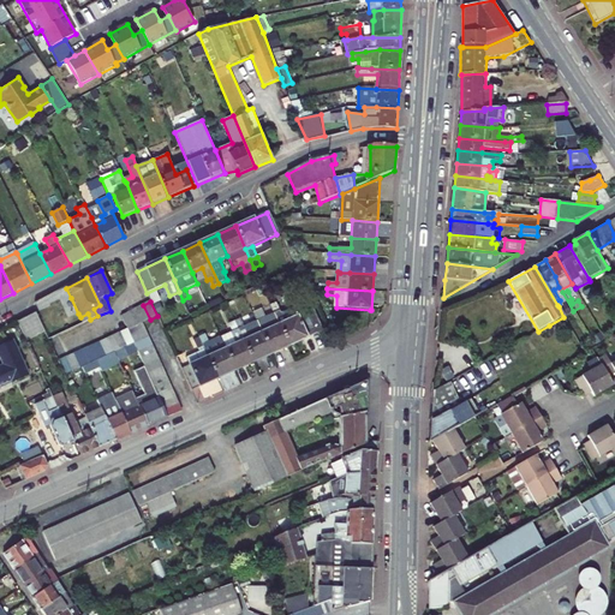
[(270,305),(290,347),(324,330),(310,302),(282,314),(278,303),(270,305)]
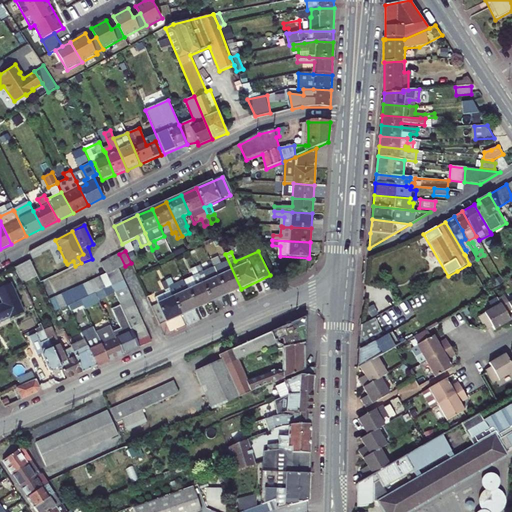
[(470,252),(465,255),(469,264),(475,260),(470,252)]
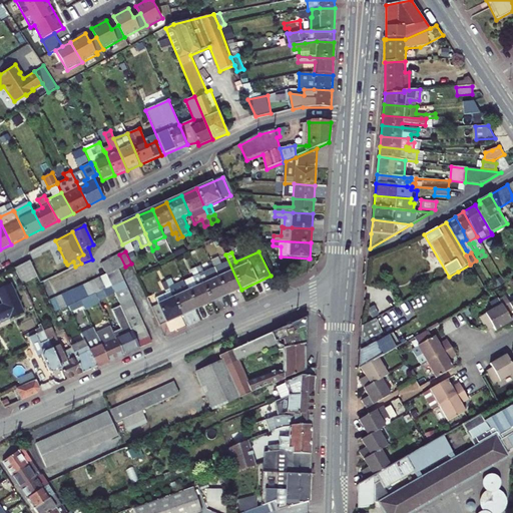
[(125,267),(119,254),(112,258),(118,270),(125,267)]
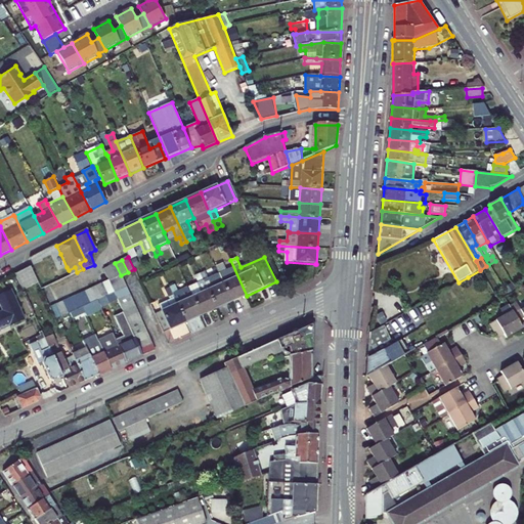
[(231,302),(247,296),(230,260),(225,263),(228,268),(227,269),(227,270),(219,274),(231,302)]
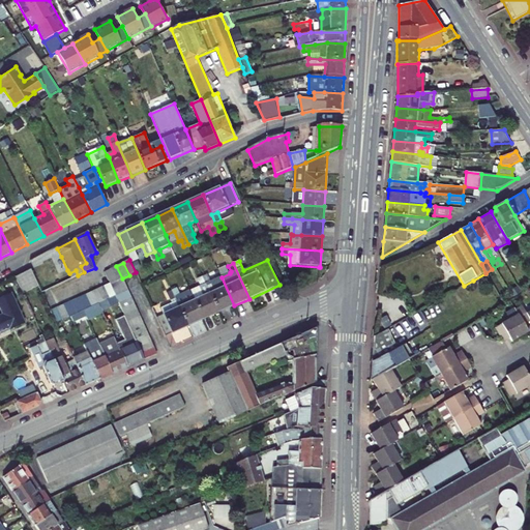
[(122,278),(116,266),(111,268),(117,282),(122,278)]
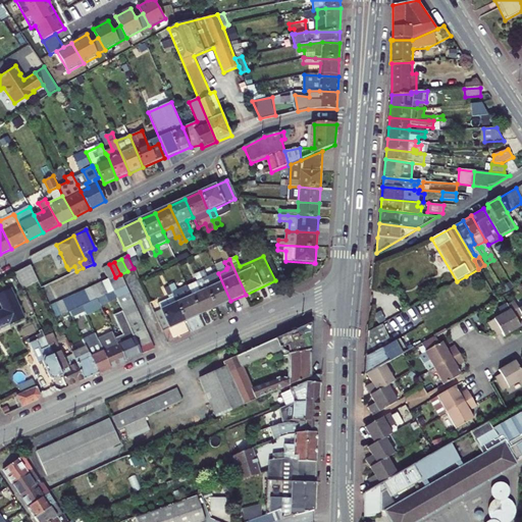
[(16,272),(23,289),(39,280),(32,264),(16,272)]
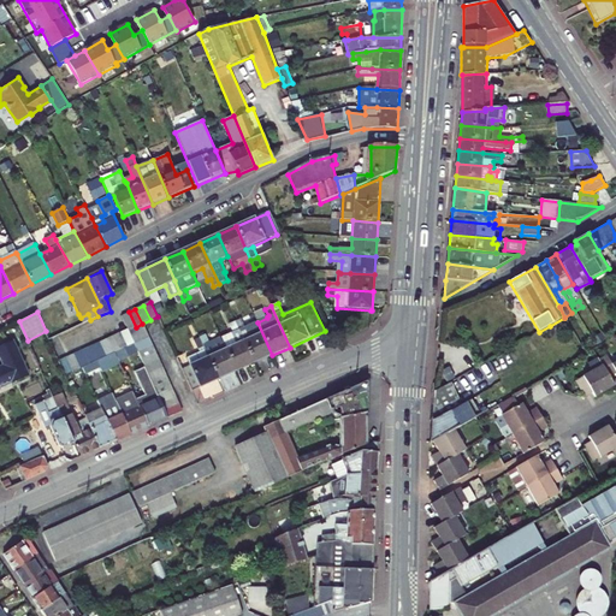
[(136,327),(129,312),(120,315),(128,330),(128,331),(136,327)]
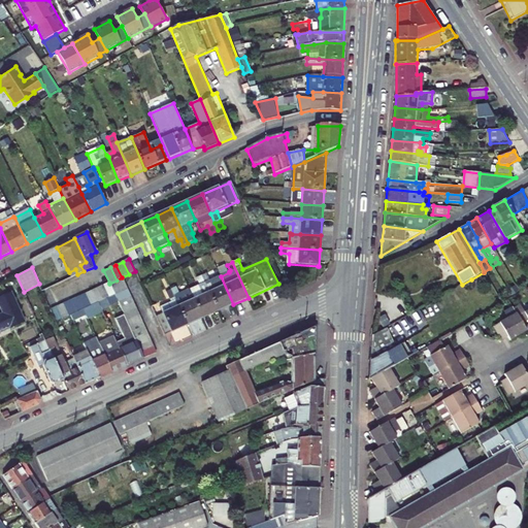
[(484,272),(471,279),(475,287),(489,279),(484,272)]
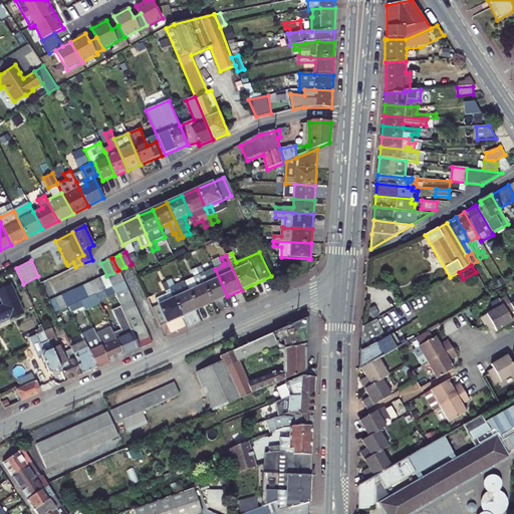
[(212,303),(227,296),(215,269),(205,274),(202,267),(197,269),(212,303)]
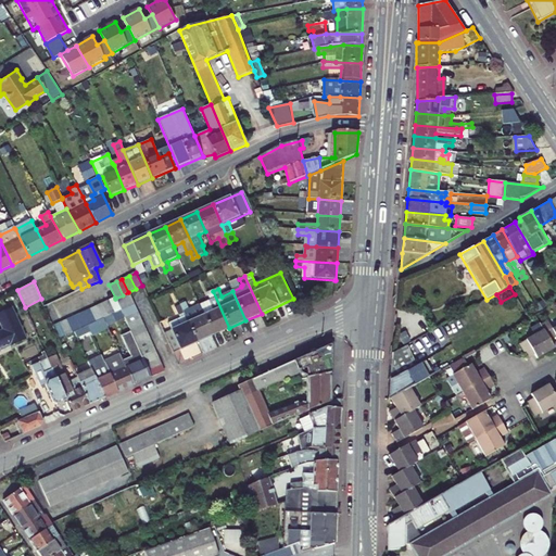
[(229,328),(213,291),(207,293),(212,301),(200,305),(205,316),(214,336),(229,328)]
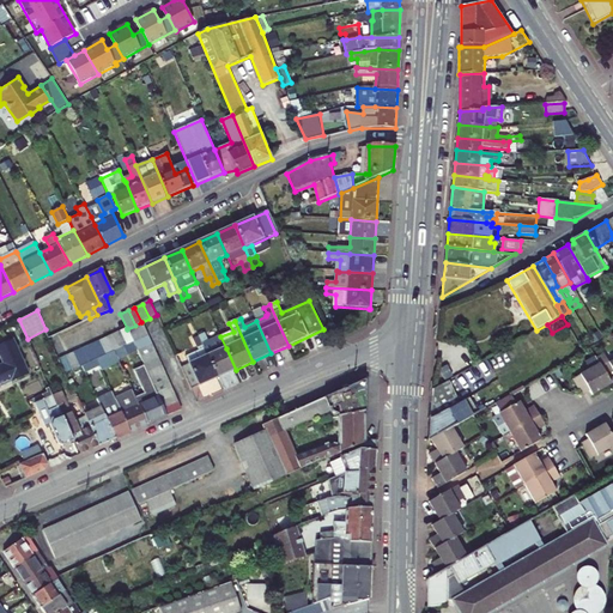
[(127,329),(131,337),(145,329),(141,322),(135,326),(127,329)]
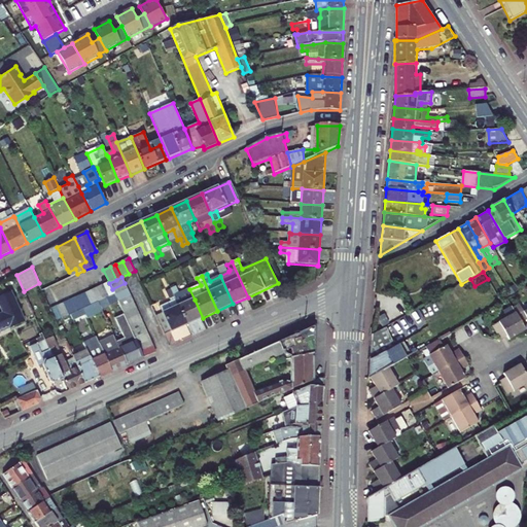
[(102,285),(108,297),(110,296),(114,294),(112,289),(109,283),(109,282),(102,285)]
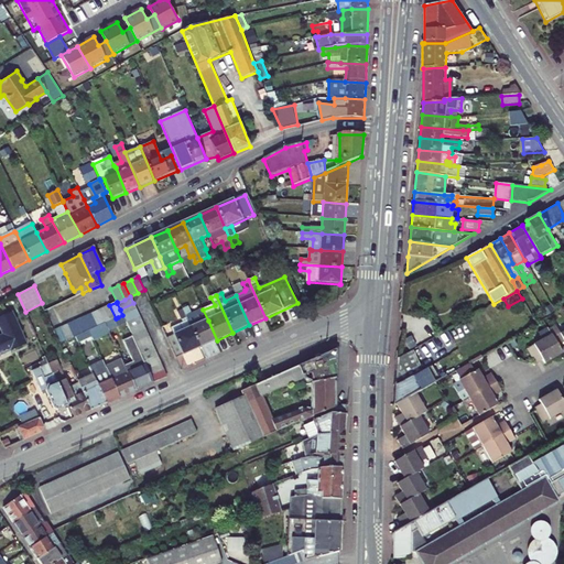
[(133,303),(120,310),(122,315),(123,316),(137,310),(133,303)]
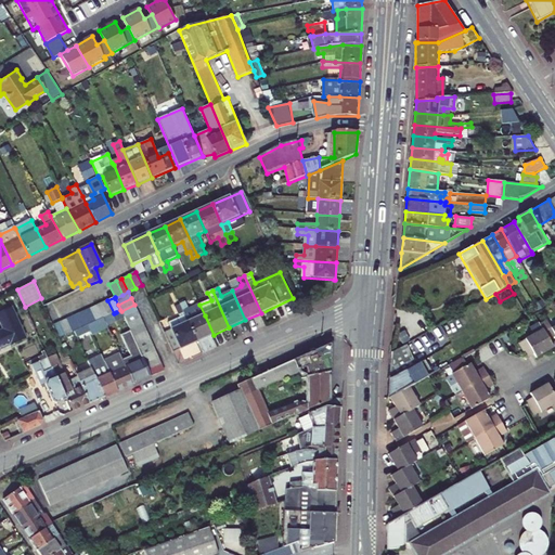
[(101,304),(107,317),(114,313),(107,300),(101,304)]
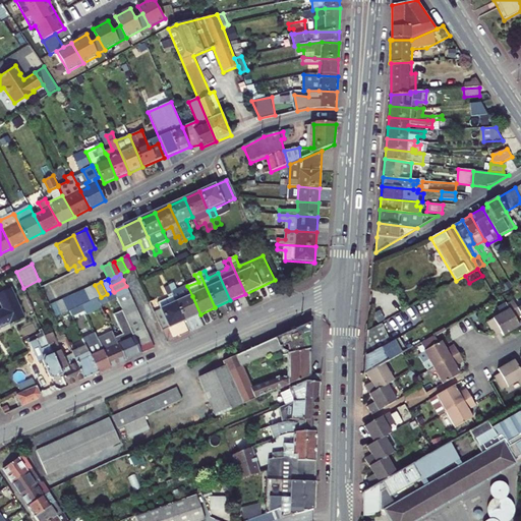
[(173,294),(176,303),(185,322),(200,314),(192,296),(187,286),(177,291),(174,283),(169,286),(173,294)]
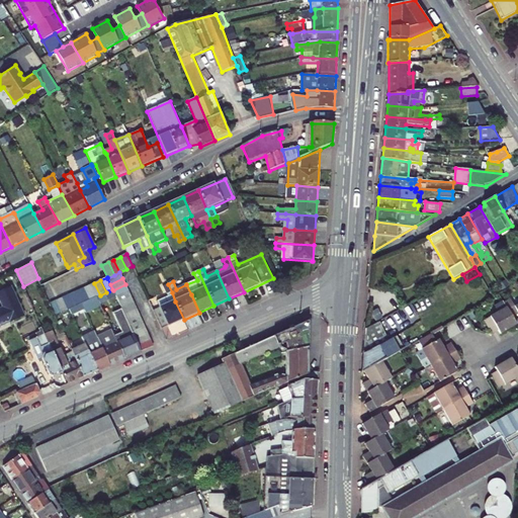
[(97,297),(100,295),(94,283),(89,285),(94,298),(97,297)]
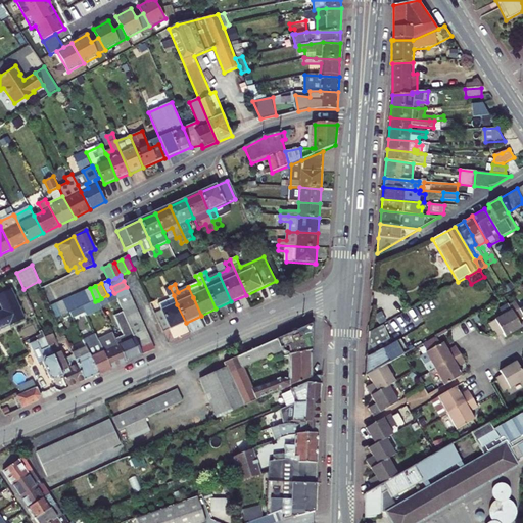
[(115,297),(116,299),(129,293),(127,287),(114,293),(115,296),(115,297)]
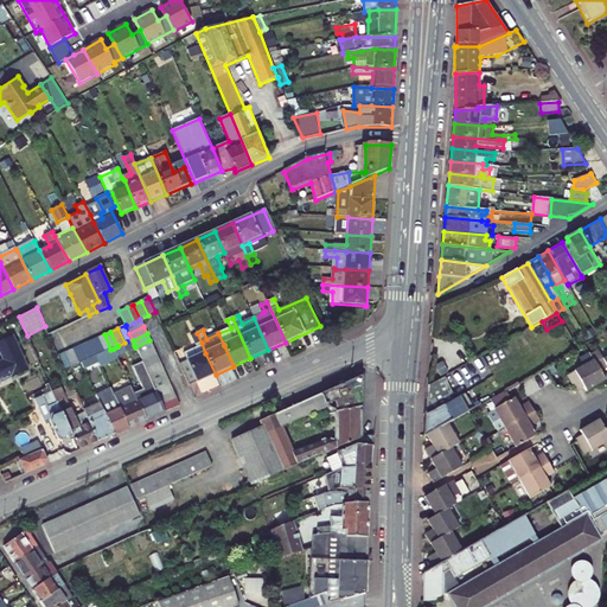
[(216,375),(205,353),(202,343),(197,333),(191,336),(197,347),(184,353),(187,360),(179,364),(190,387),(216,375)]
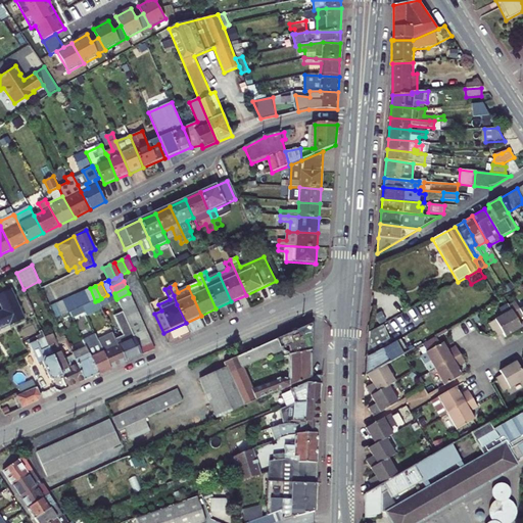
[(89,304),(95,301),(90,288),(83,291),(89,304)]
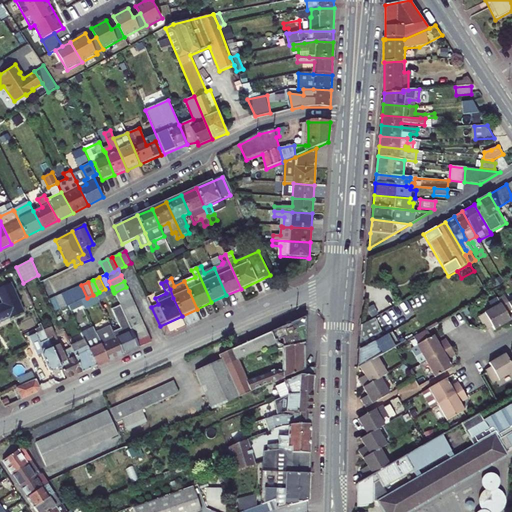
[(0,323),(24,312),(11,284),(0,289),(0,297),(4,305),(0,306),(0,323)]
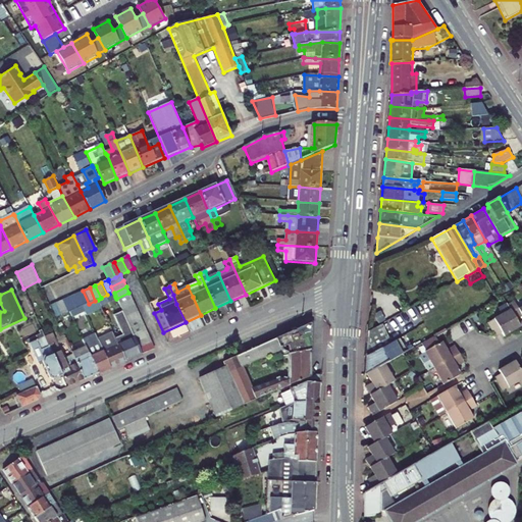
[(83,307),(89,304),(83,291),(76,294),(83,307)]
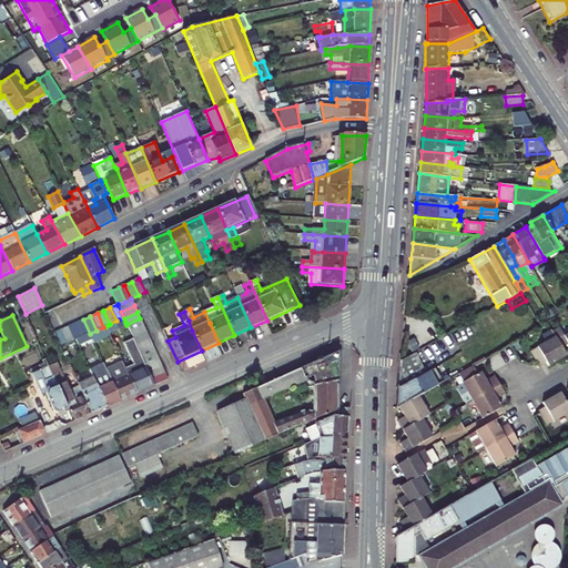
[(127,325),(130,332),(143,325),(140,318),(127,325)]
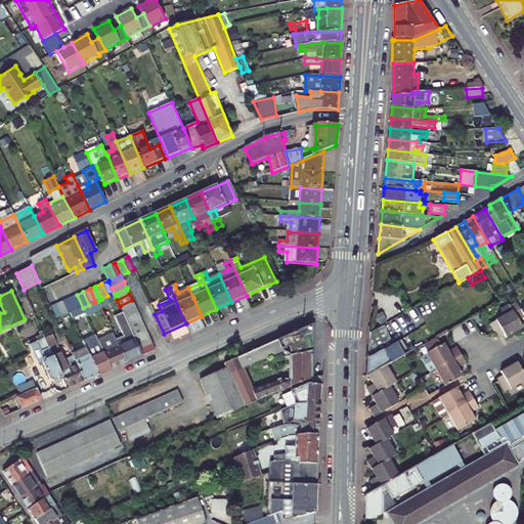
[(83,308),(77,295),(69,299),(75,311),(78,310),(83,308)]
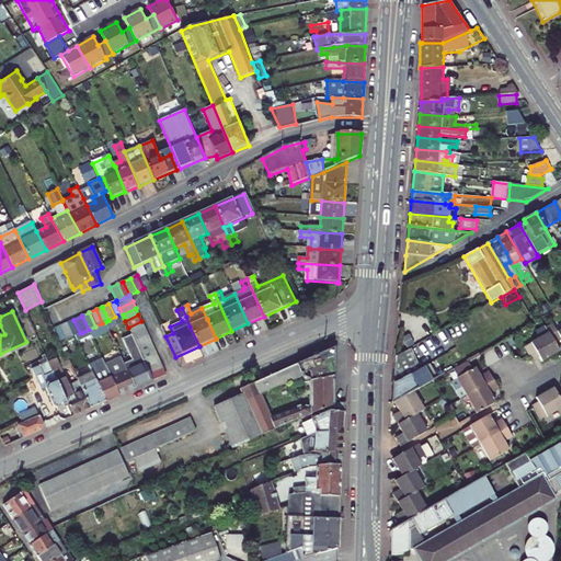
[(75,336),(80,333),(73,320),(67,323),(73,336),(75,336)]
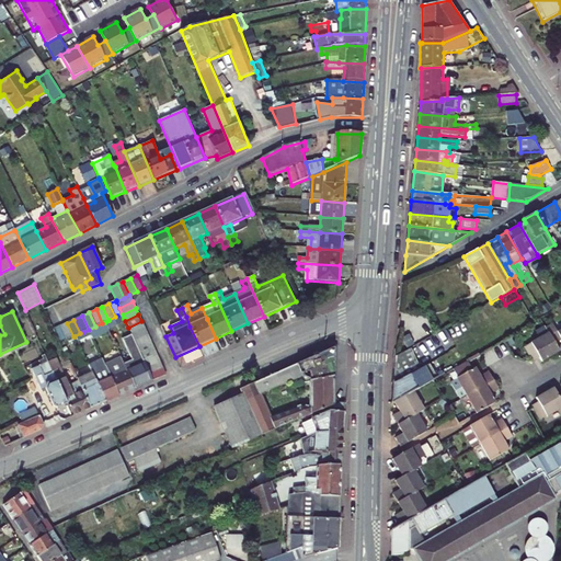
[(141,321),(128,328),(132,333),(145,328),(141,321)]
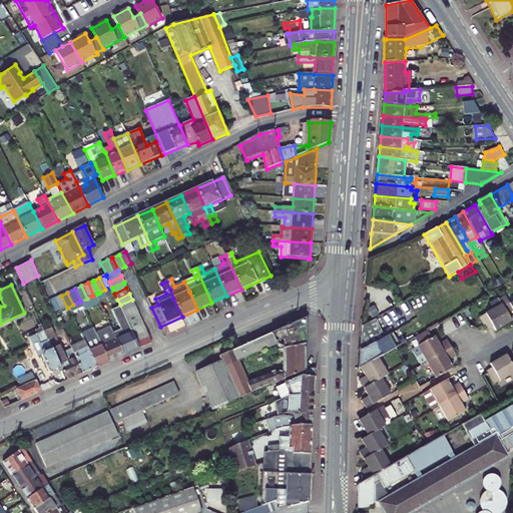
[(87,299),(81,302),(85,311),(100,304),(96,295),(93,296),(87,299)]
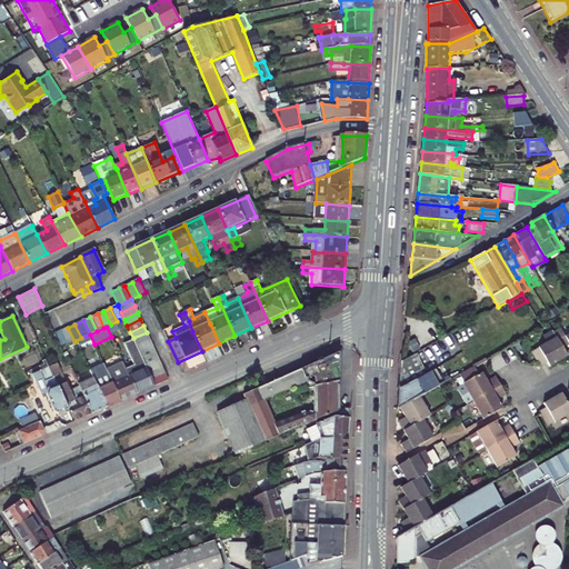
[(68,345),(75,341),(68,328),(62,330),(68,345)]
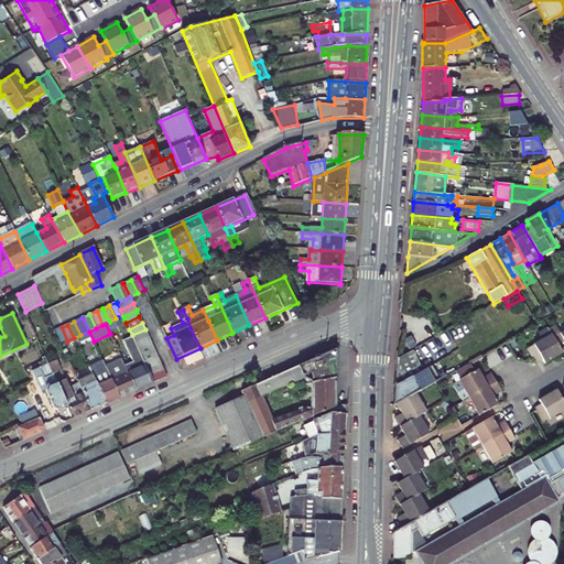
[(563,340),(563,342),(563,331),(560,334),(555,326),(549,329),(551,335),(557,345),(563,340)]
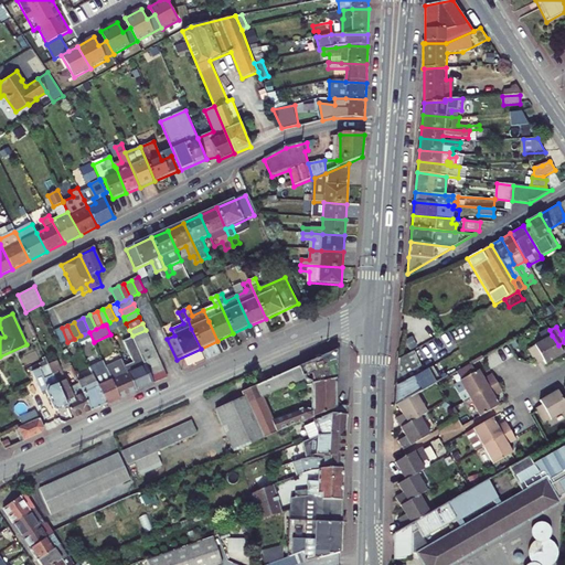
[(61,345),(67,342),(62,328),(55,331),(61,345)]
